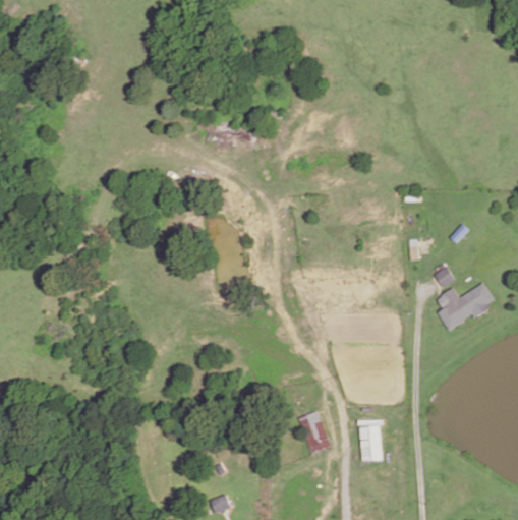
[(409,239),(416,239),(417,260),(410,260),(409,239)]
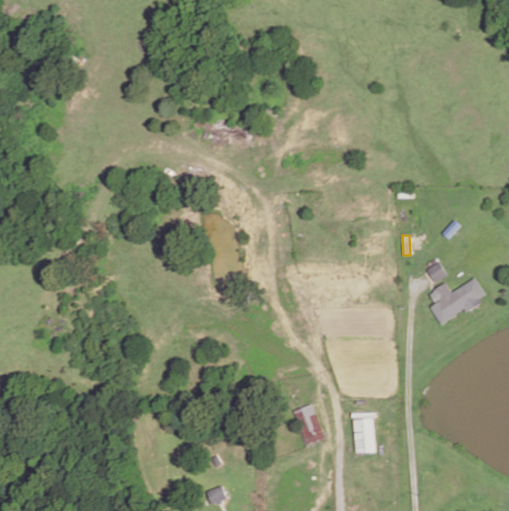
[(428,271),(435,282),(446,275),(438,263),(428,271)]
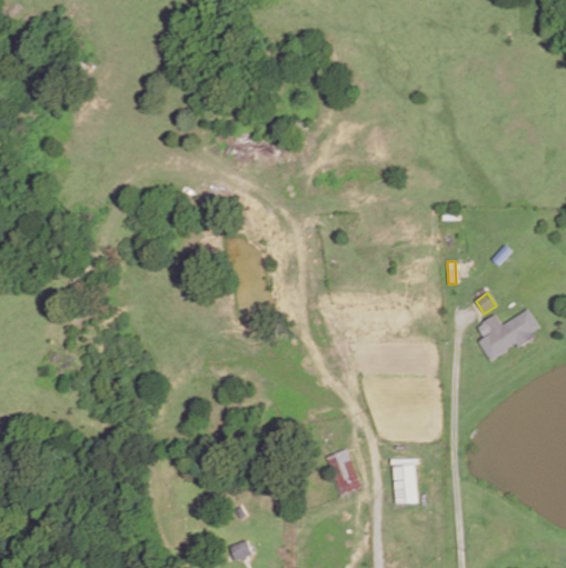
[(478,327),(485,338),(478,342),(490,361),(517,345),(519,348),(535,338),(532,332),(539,328),(527,309),(500,326),(495,316),(478,327)]
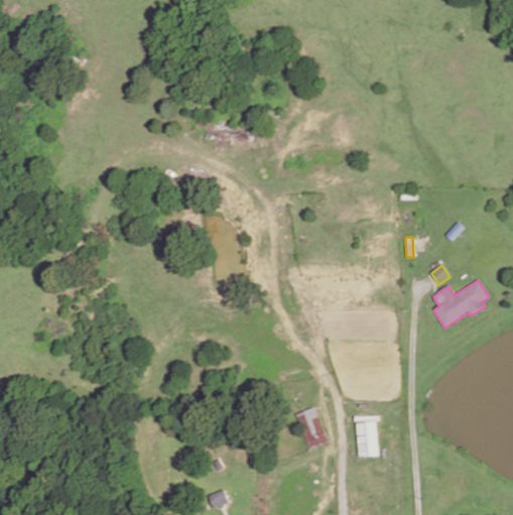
[(295,415),(312,408),(327,441),(309,448),(295,415)]
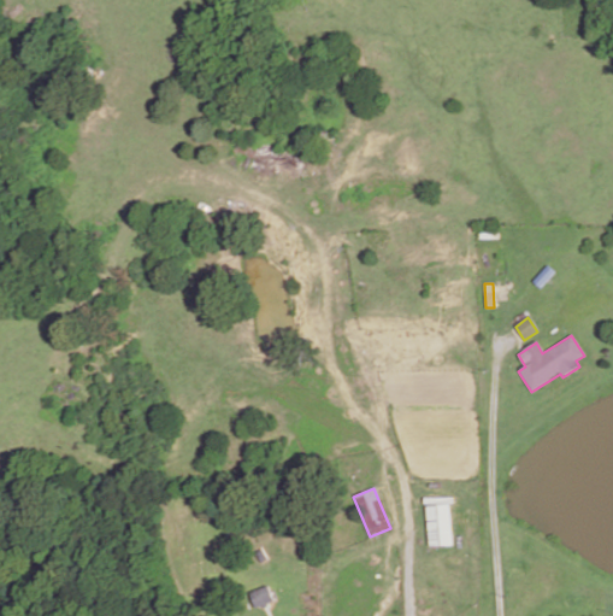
[(424,506),(448,505),(452,546),(428,547),(424,506)]
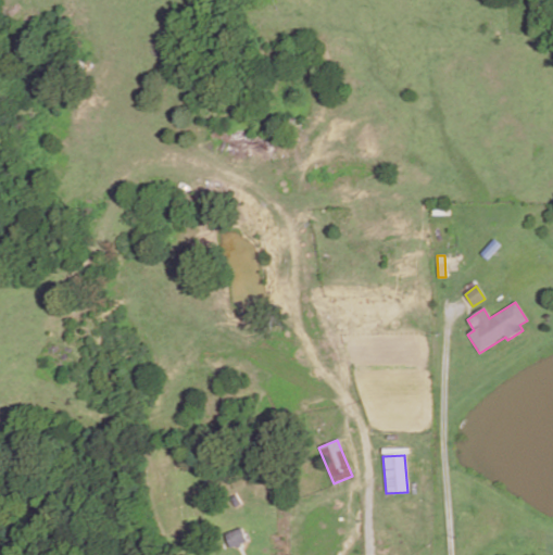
[(230,535),(236,551),(252,544),(247,530),(230,535)]
